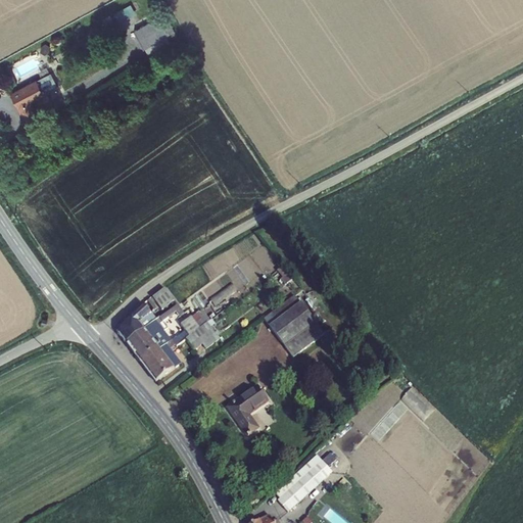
[(122,20),(137,12),(132,3),(116,12),(122,20)]
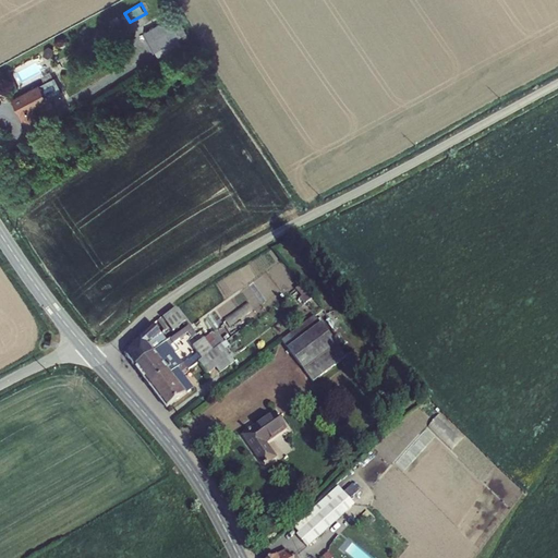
[(164,23),(137,38),(148,57),(174,43),(164,23)]
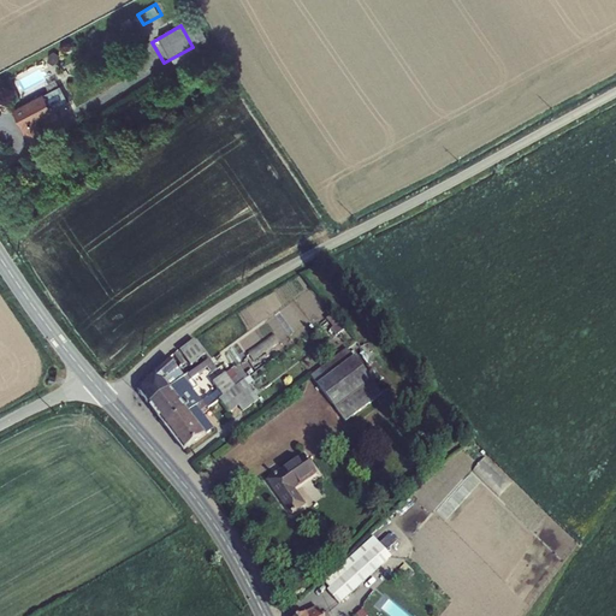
[(46,95),(7,116),(23,144),(36,137),(29,124),(52,112),(53,108),(46,95)]
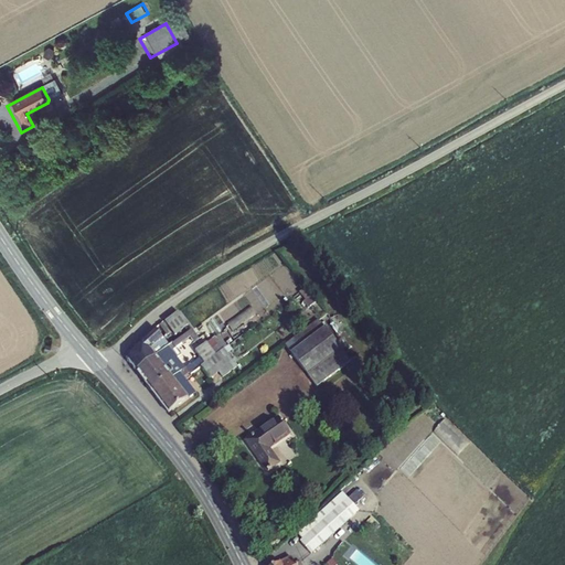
[(163,326),(168,331),(170,329),(176,336),(189,326),(179,312),(164,322),(166,323),(163,326)]
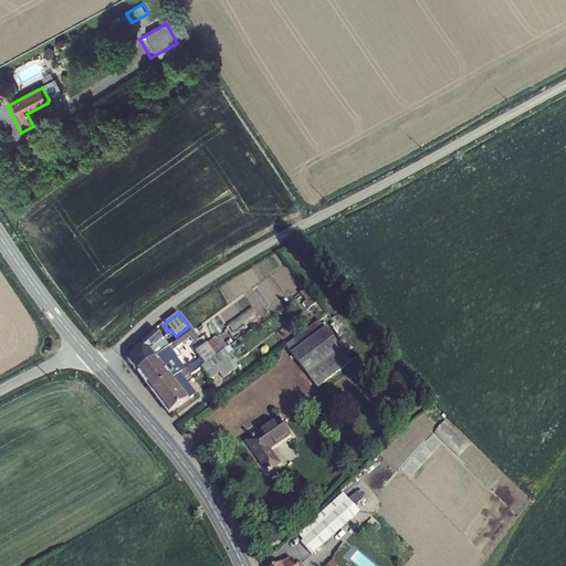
[(320,321),(286,346),(318,388),(352,363),(320,321)]
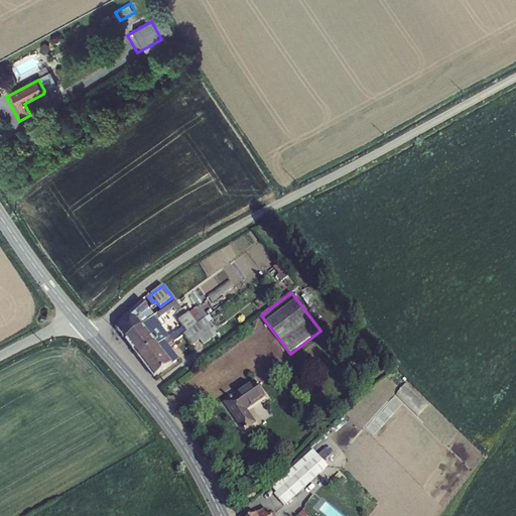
[(149,297),(148,296),(146,298),(153,308),(156,305),(153,302),(149,297)]
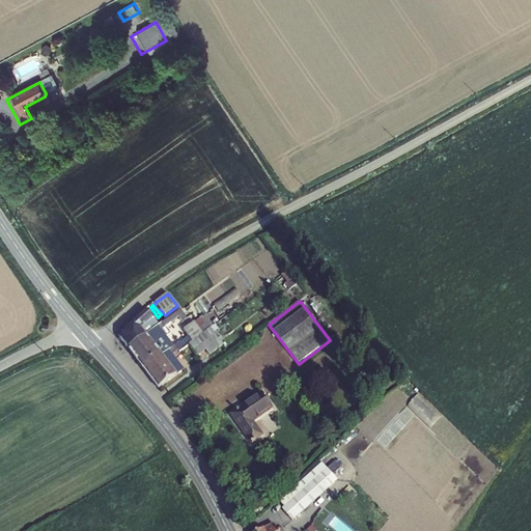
[(159,325),(147,309),(122,332),(122,340),(129,348),(159,325)]
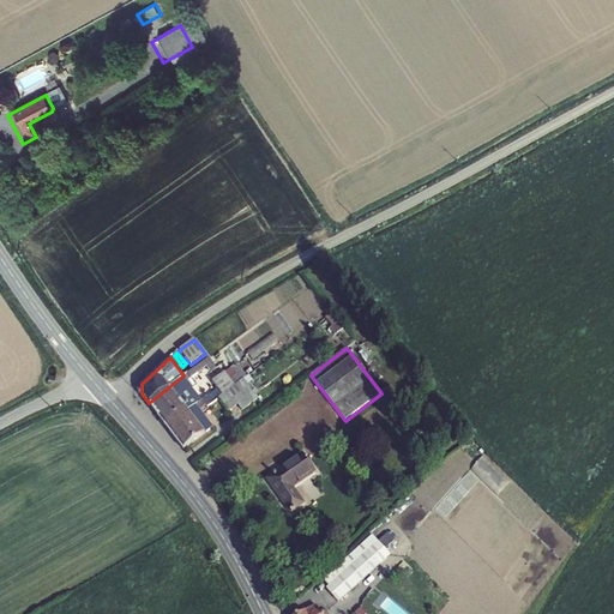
[(210,359),(188,374),(192,379),(208,368),(212,374),(217,369),(210,359)]
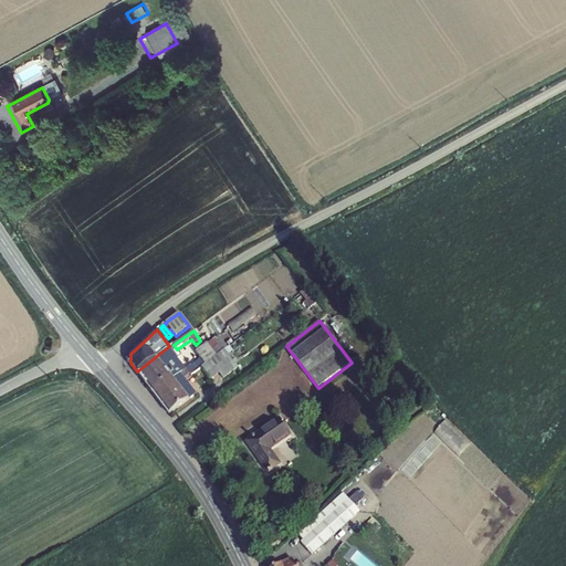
[(196,353),(200,359),(205,365),(224,350),(228,347),(219,336),(208,345),(208,344),(196,353)]
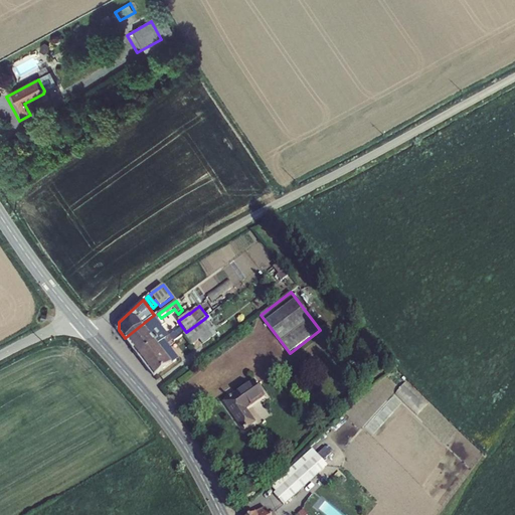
[(154,315),(125,338),(138,356),(155,343),(157,346),(170,336),(162,327),(166,324),(161,318),(158,314),(157,313),(154,315)]
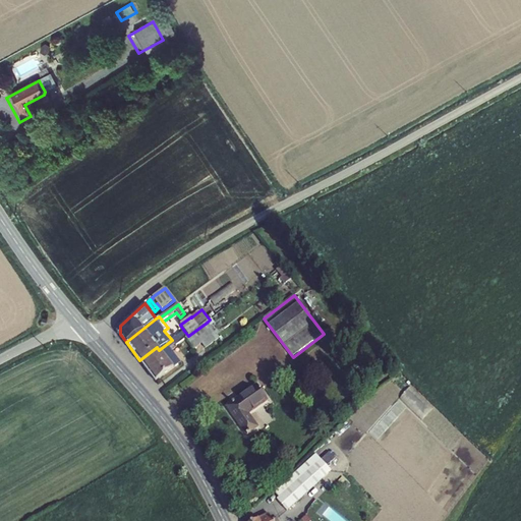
[(188,336),(185,339),(194,350),(201,344),(206,349),(219,339),(211,327),(207,323),(188,336)]
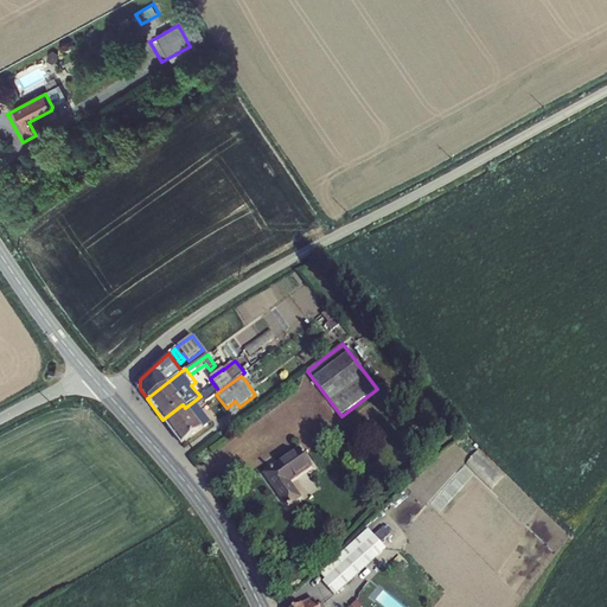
[(215,385),(200,396),(204,402),(205,403),(216,395),(219,391),(215,385)]
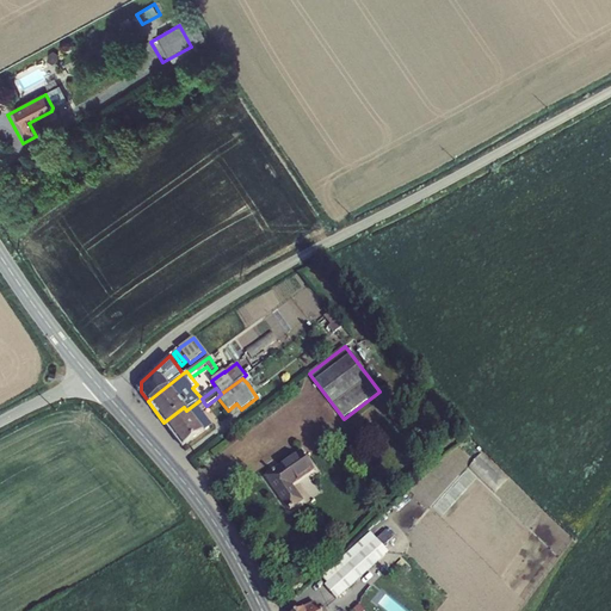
[(205,405),(202,399),(186,411),(184,407),(164,423),(183,448),(213,426),(199,409),(205,405)]
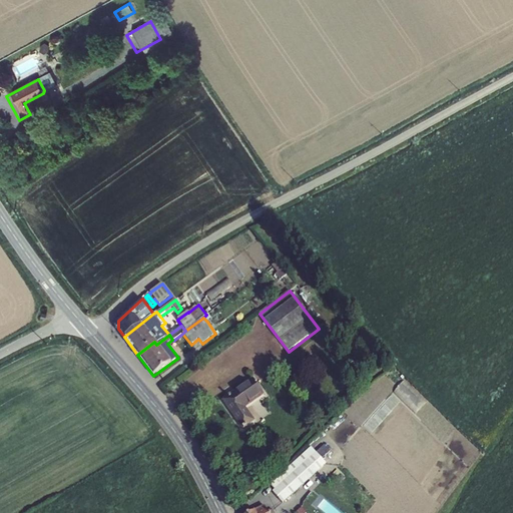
[(265,395),(252,379),(222,401),(242,429),(246,426),(247,427),(255,422),(246,408),(265,395)]
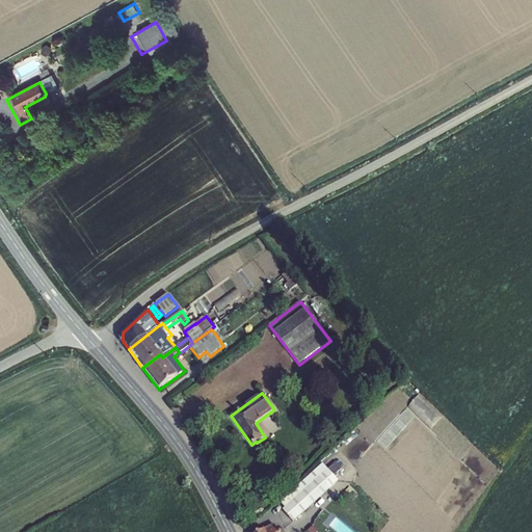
[(421,394),(409,406),(433,428),(445,416),(421,394)]
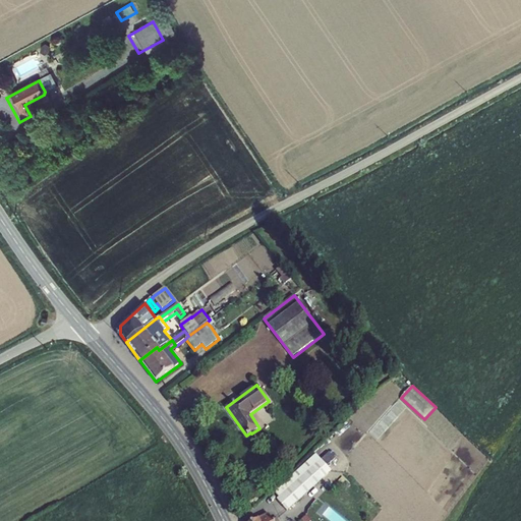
[(316,454),(274,493),(279,498),(277,500),(287,512),(332,471),(328,467),(336,459),(330,453),(322,460),(316,454)]
